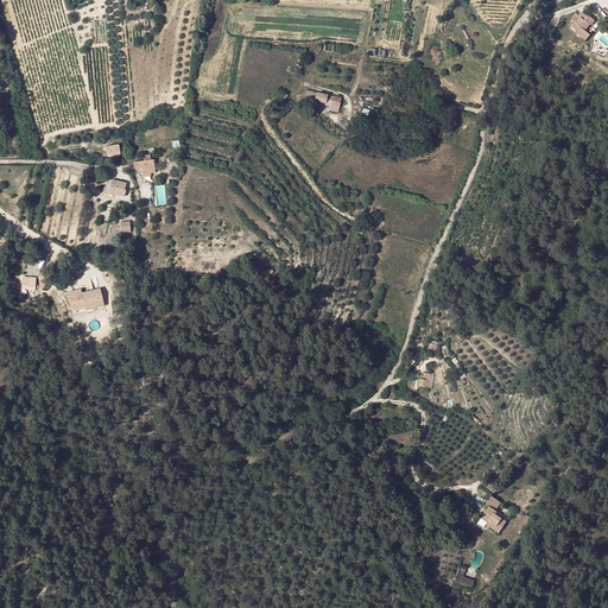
[(586,16),(582,20),(587,25),(582,30),(587,35),(586,36),(590,39),(591,38),(595,37),(595,33),(597,31),(596,30),(600,25),(590,18),(589,19),(586,16)]
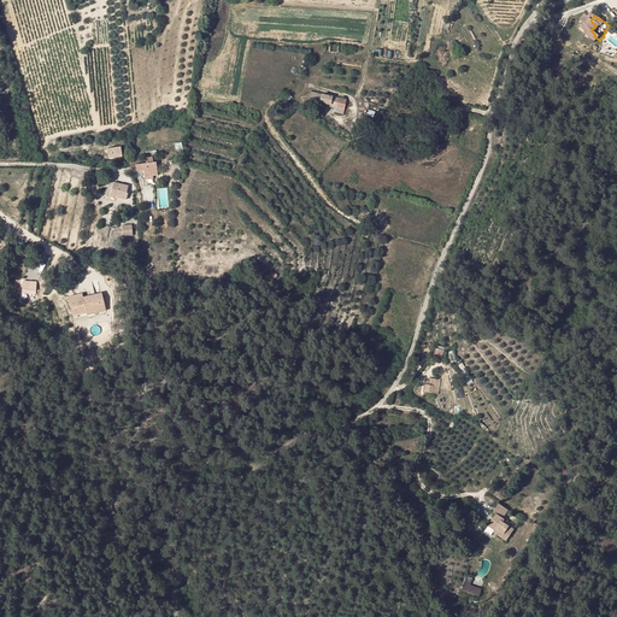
[(588,19),(583,25),(589,29),(591,30),(595,25),(591,21),(588,19)]
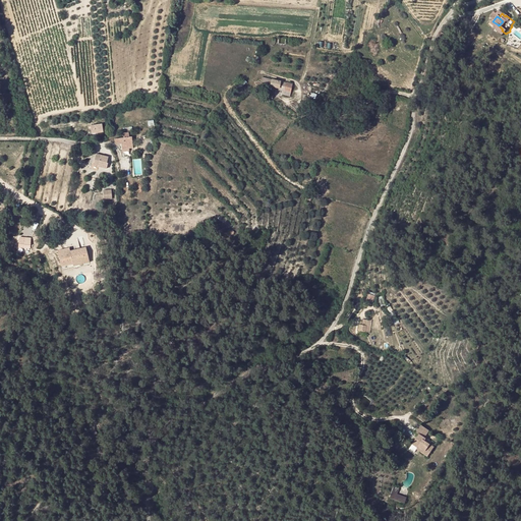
[(280,82),(271,80),(270,85),(263,84),(262,88),(274,90),(275,88),(278,88),(280,82)]
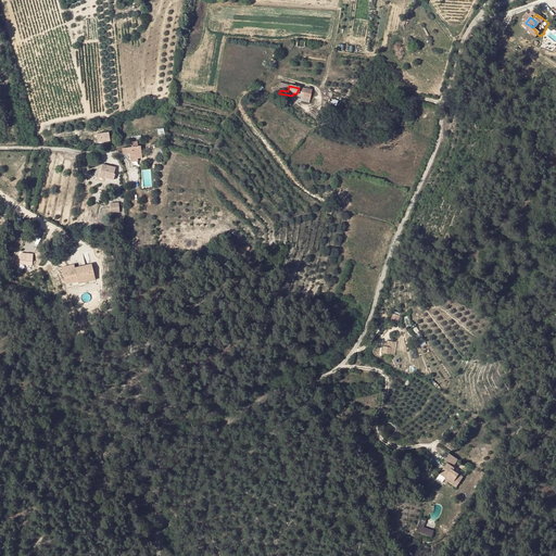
[(312,91),(303,89),(302,98),(301,102),(308,104),(312,91)]
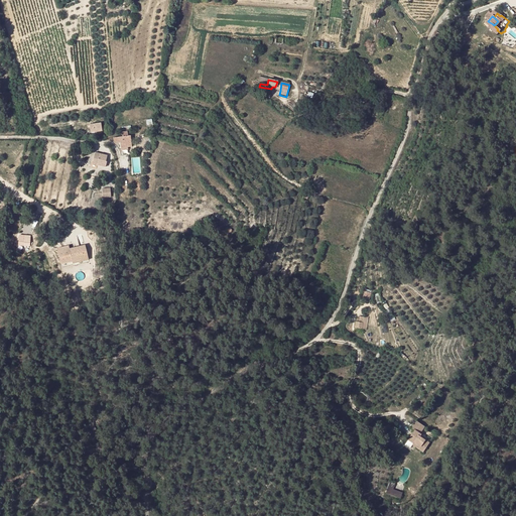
[(100,122),(88,123),(89,131),(101,130),(100,122)]
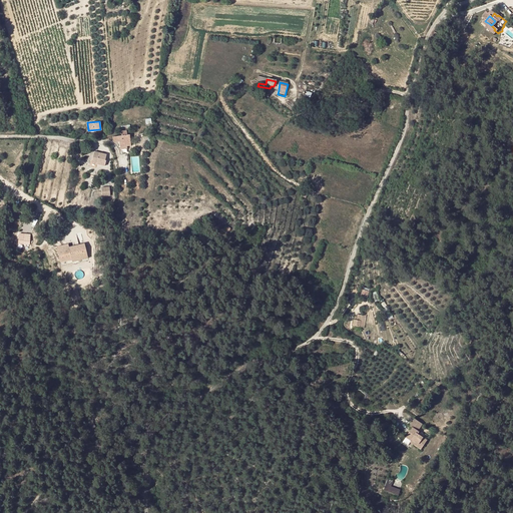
[(122,136),(119,136),(119,141),(119,146),(126,146),(130,146),(130,135),(127,135),(127,131),(121,131),(122,136)]
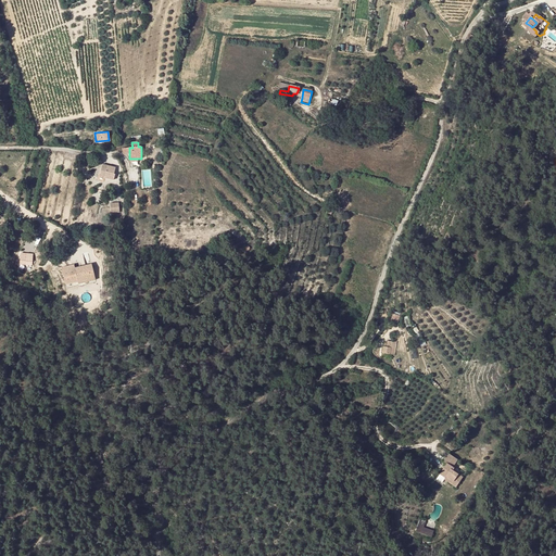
[(555,161),(546,162),(545,166),(544,167),(543,168),(543,169),(543,171),(544,173),(545,174),(547,174),(550,173),(548,169),(553,168),(553,175),(555,174),(555,161)]
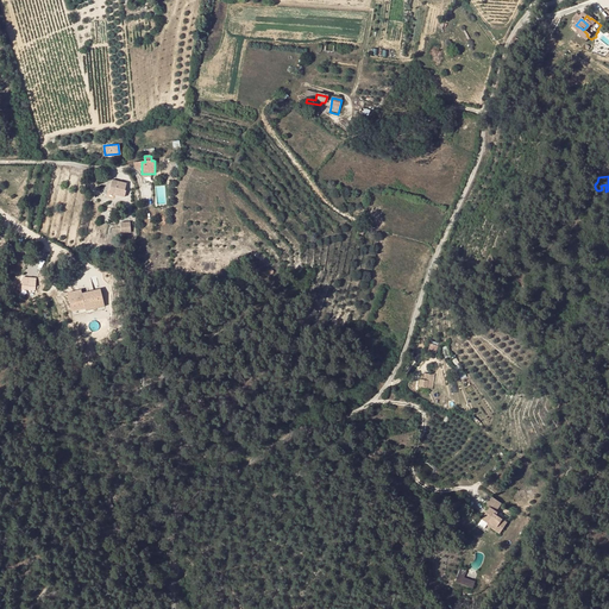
[(112,177),(107,187),(113,190),(113,193),(121,198),(125,189),(123,189),(125,183),(112,177)]
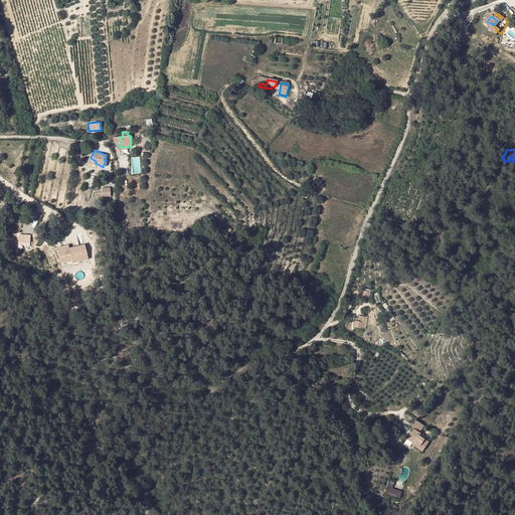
[(56,248),(58,262),(70,260),(70,262),(87,259),(84,246),(68,249),(68,246),(56,248)]
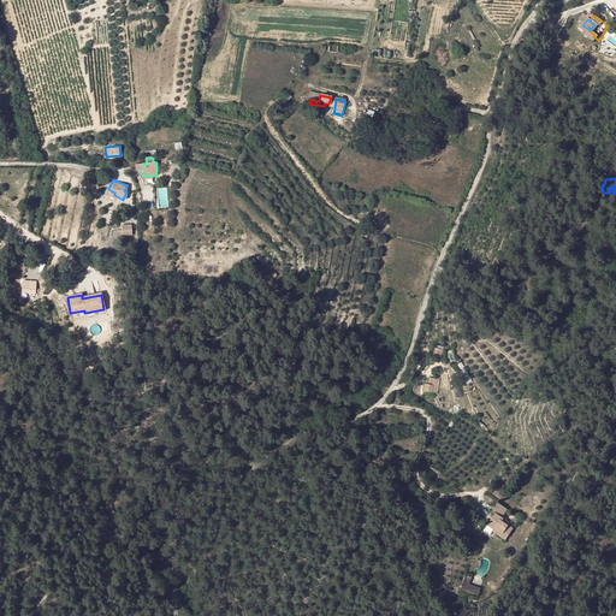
[(505,295),(493,304),(496,307),(499,304),(503,308),(505,306),(510,301),(505,295)]
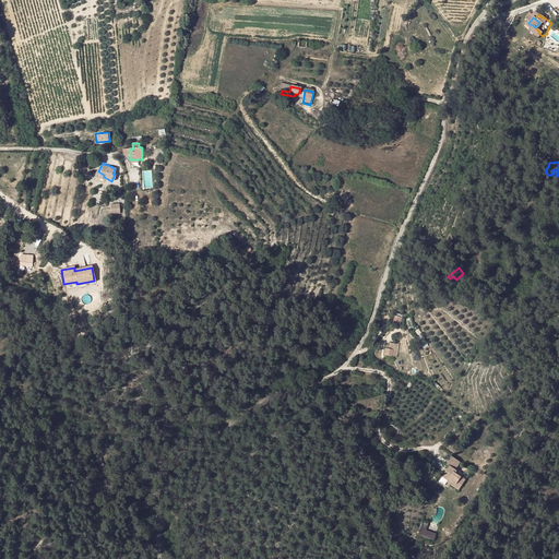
[(393,321),(401,324),(403,318),(395,314),(393,321)]
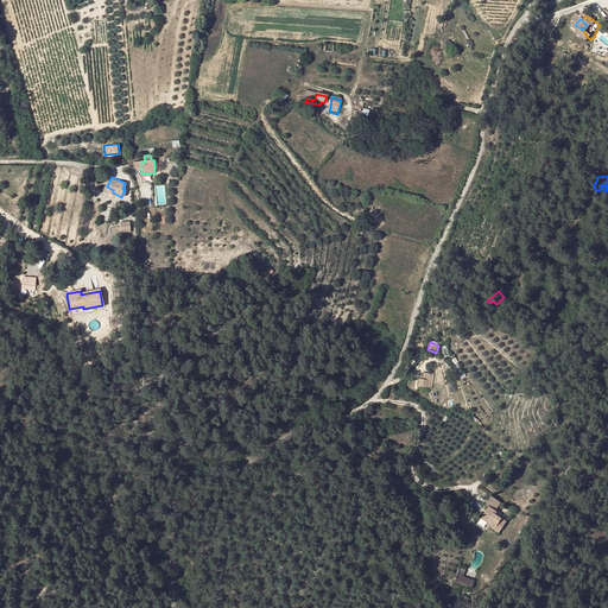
[(488,504),(479,517),(480,518),(486,520),(486,521),(489,524),(498,530),(505,519),(499,514),(494,512),(495,508),(493,507),(499,499),(489,493),(485,501),(488,504)]
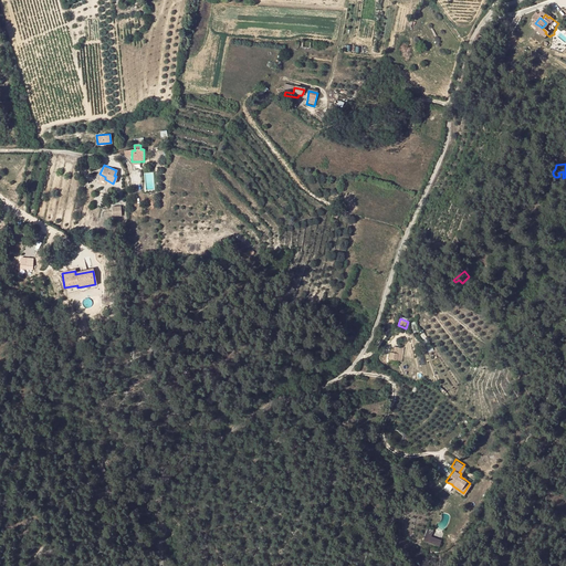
[(423,542),(440,545),(442,538),(432,537),(433,530),(427,528),(423,542)]
